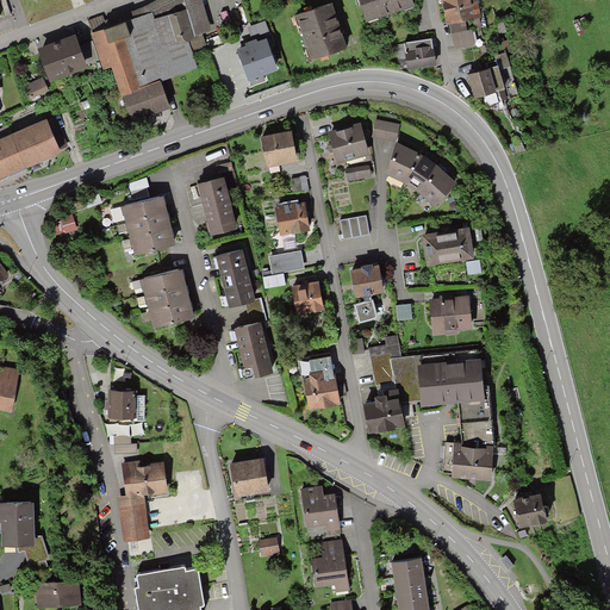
[(112,68),(122,97),(161,83),(198,69),(190,43),(198,39),(198,36),(211,32),(201,0),(160,0),(148,6),(105,22),(103,16),(87,22),(93,41),(100,60),(104,70),(112,68)]
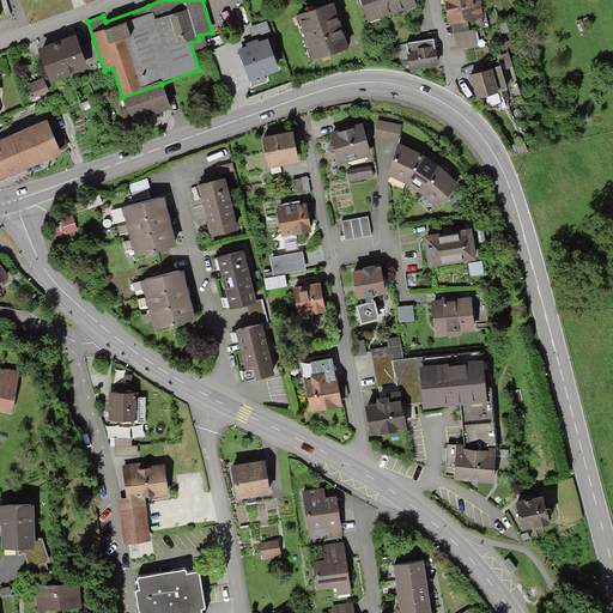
[(413,0),(360,0),(369,24),(417,8),(413,0)]
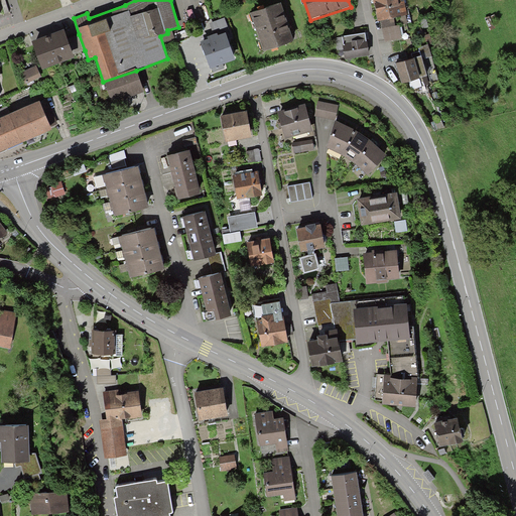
[(373,0),(378,23),(381,22),(394,19),(408,16),(404,0),(373,0)]
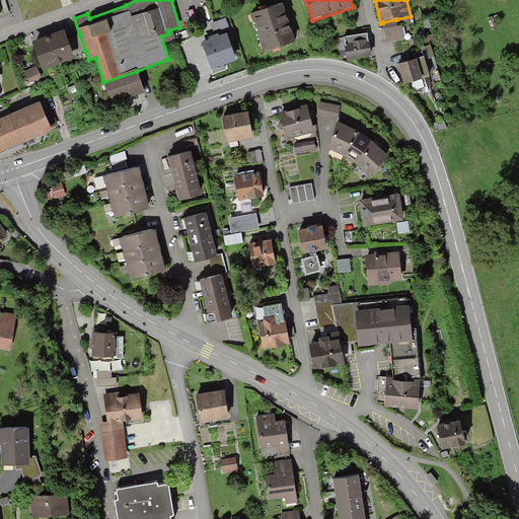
[(282,4),(252,14),(265,53),(295,43),(282,4)]
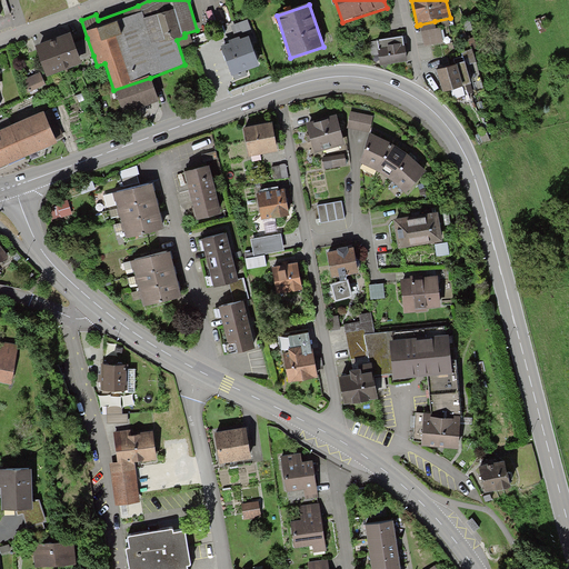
[(233,42),(221,47),(232,75),(233,75),(236,80),(251,75),(249,69),(260,65),(251,43),(257,41),(248,19),(230,26),(237,41),(233,42)]
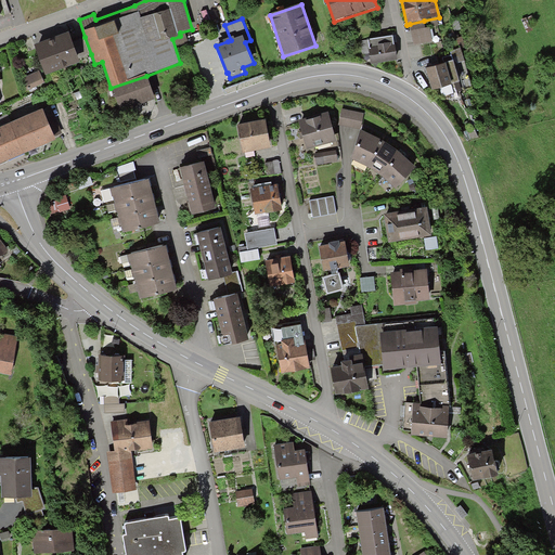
[(424,21),(410,24),(414,46),(433,42),(429,27),(425,28),(424,21)]
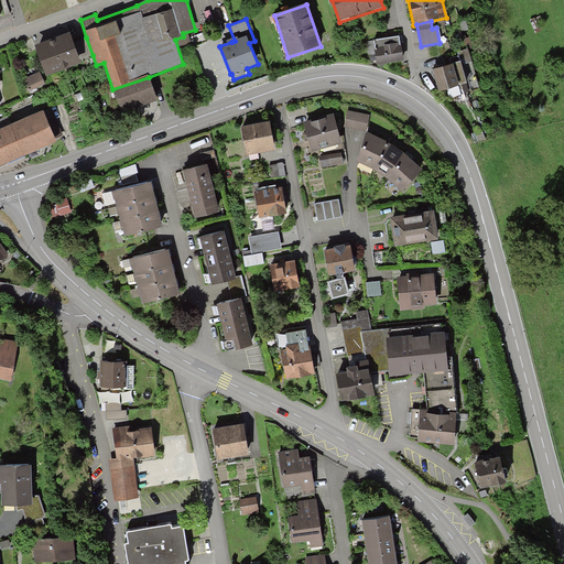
[(71,33),(35,46),(46,77),(82,64),(80,60),(93,55),(86,38),(74,42),(71,33)]
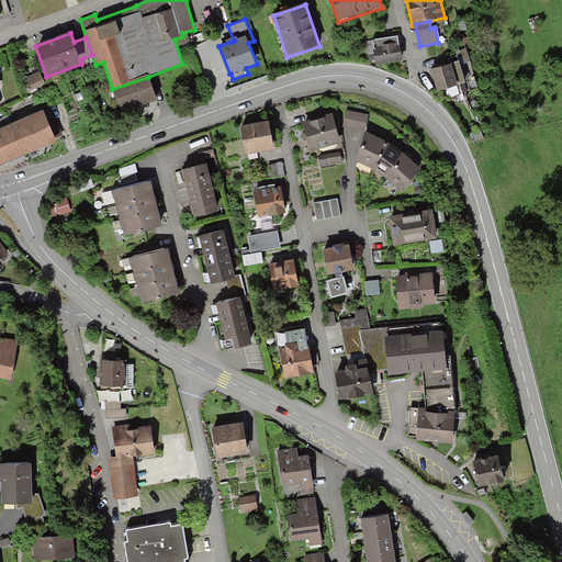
[(400,36),(366,42),(368,56),(373,55),(375,66),(403,62),(400,36)]
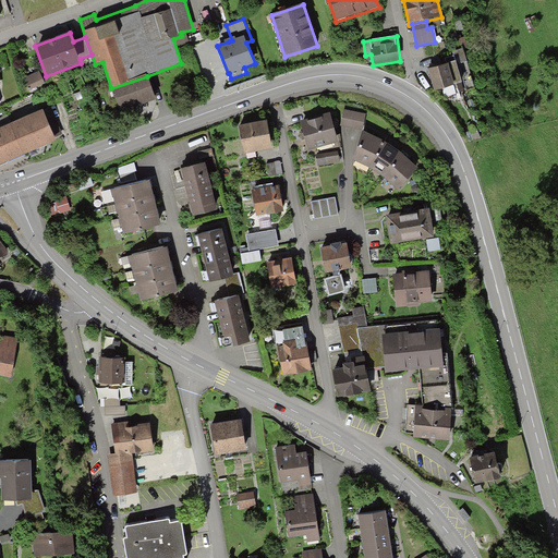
[(462,49),(452,51),(456,61),(457,64),(466,62),(462,49)]
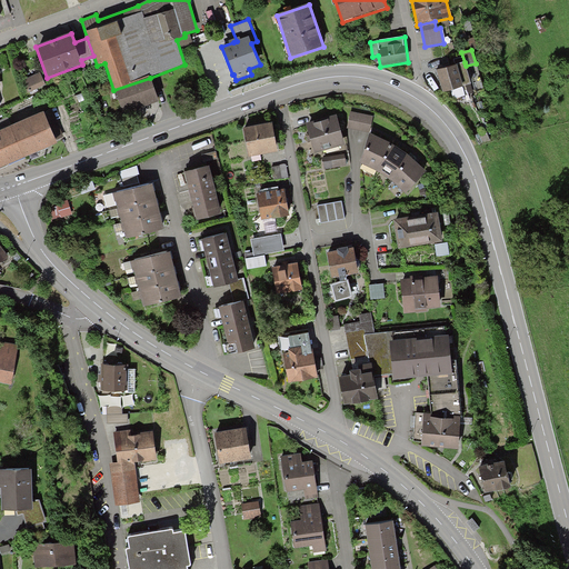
[(465,62),(436,70),(442,93),(451,90),(453,99),(473,93),(466,66),(465,62)]
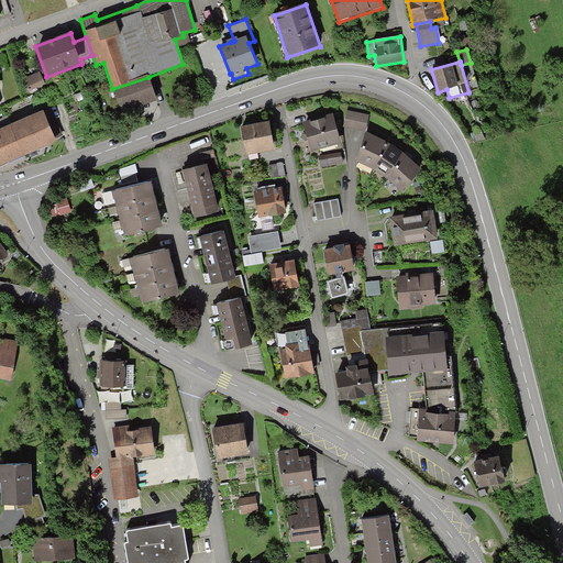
[(12,65),(7,67),(11,77),(17,75),(12,65)]
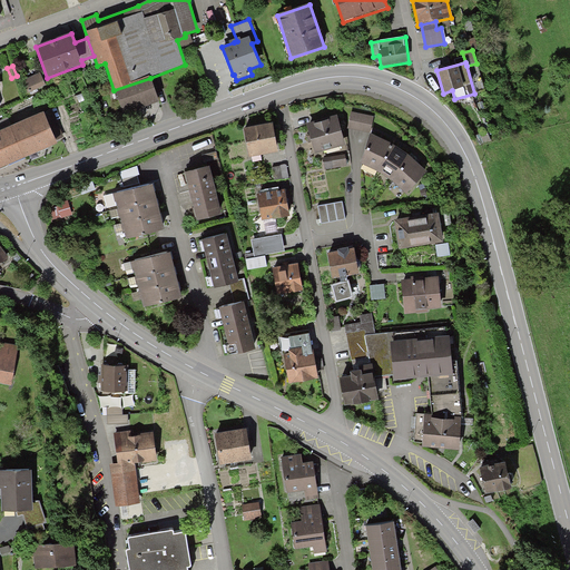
[(40,74),(22,80),(28,94),(46,86),(40,74)]
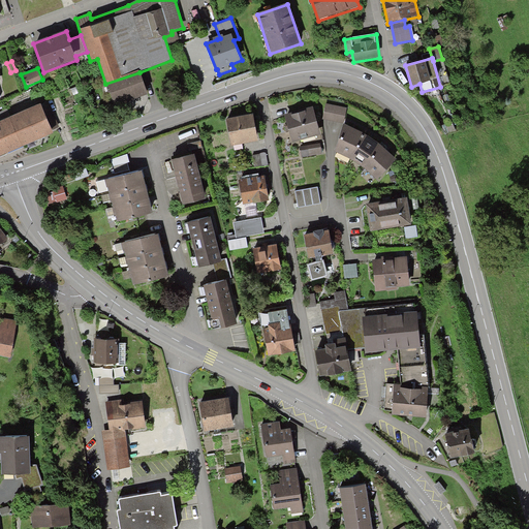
[(147,94),(139,72),(105,84),(109,93),(110,93),(115,106),(128,101),(147,94)]
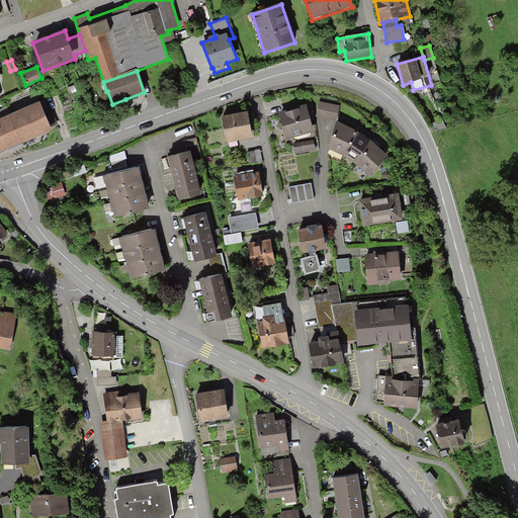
[(0,154),(53,133),(51,128),(59,125),(47,99),(0,118),(0,154)]
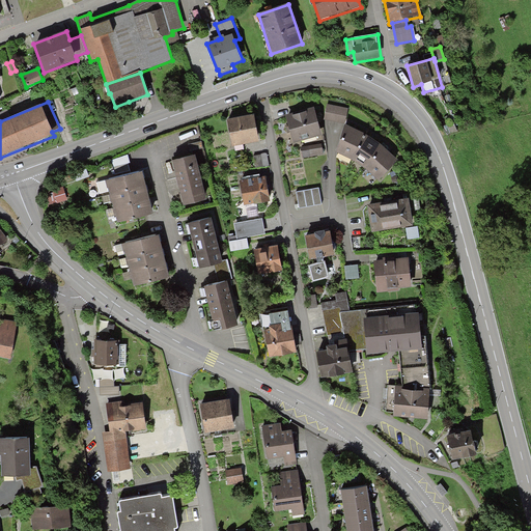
[(347,108),(328,104),(325,119),(344,123),(347,108)]
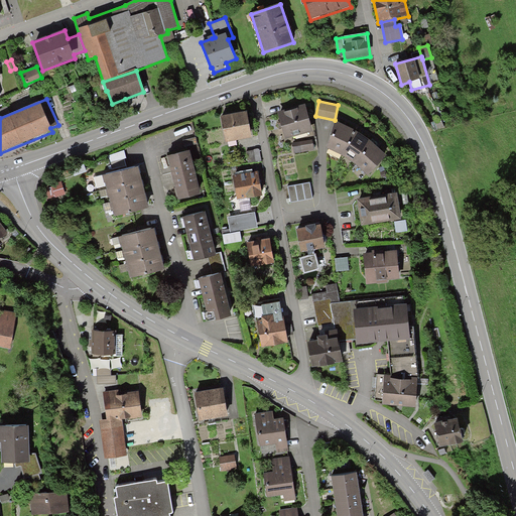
[(278,111),(285,139),(313,132),(306,104),(278,111)]
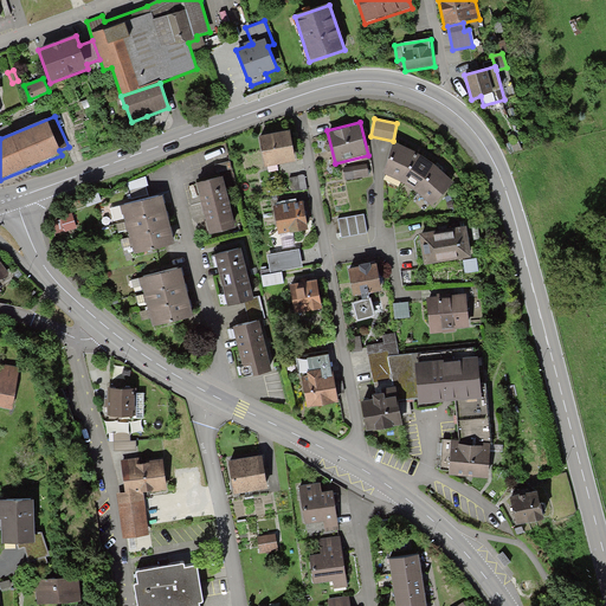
[(296,160),(290,128),(259,134),(264,165),(296,160)]
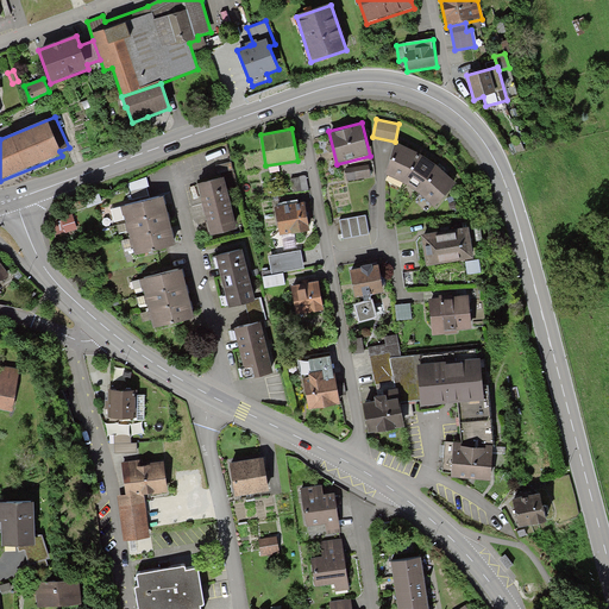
[(402,182),(421,154),(396,142),(385,174),(402,182)]
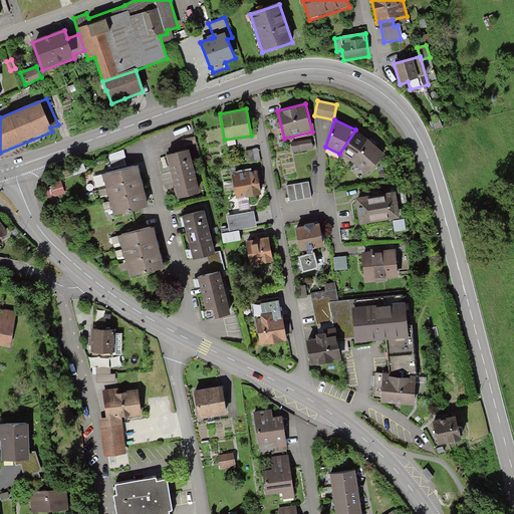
[(355,130),(339,154),(348,158),(354,163),(371,141),(364,134),(355,130)]
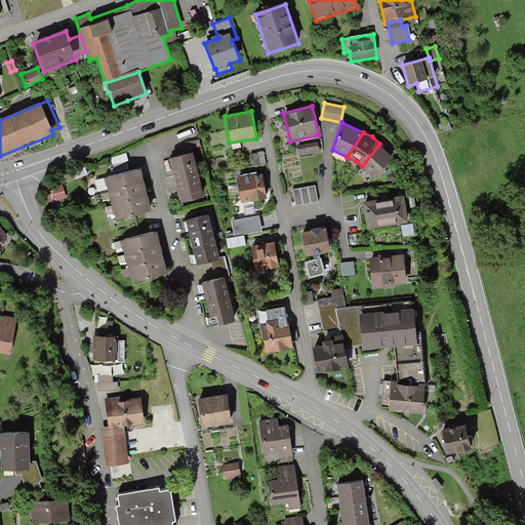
[(318,142),(297,146),(299,156),(320,152),(318,142)]
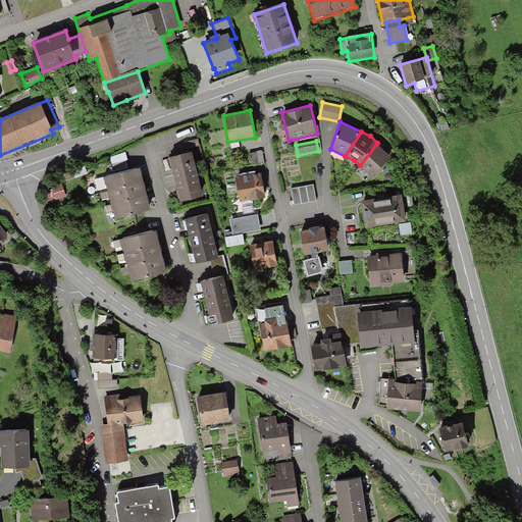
[(392,155),(377,143),(360,165),(372,175),(392,155)]
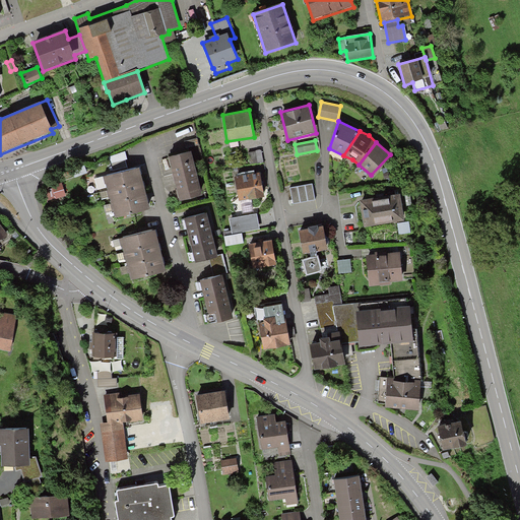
[(202,193),(193,148),(171,153),(180,198),(202,193)]
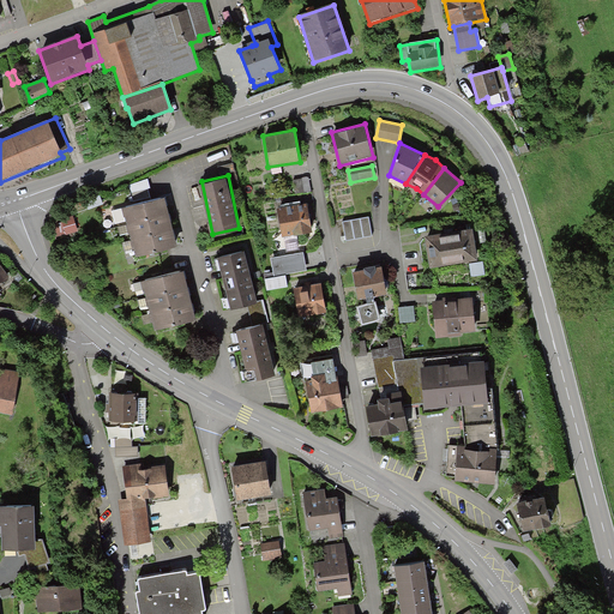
[(127,222),(169,212),(166,196),(124,206),(127,222)]
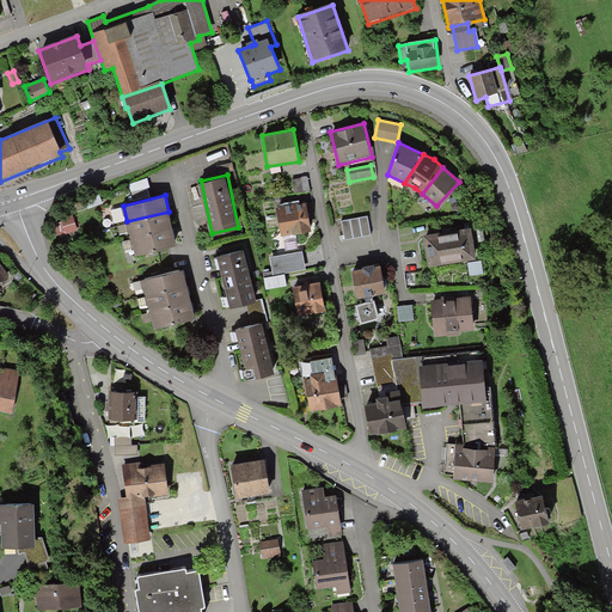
[(307,201),(276,206),(281,237),(312,232),(307,201)]
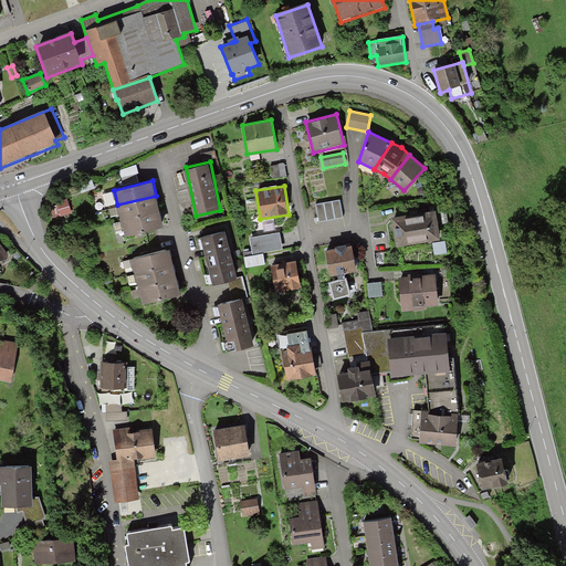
[(117,205),(121,221),(159,210),(156,196),(117,205)]
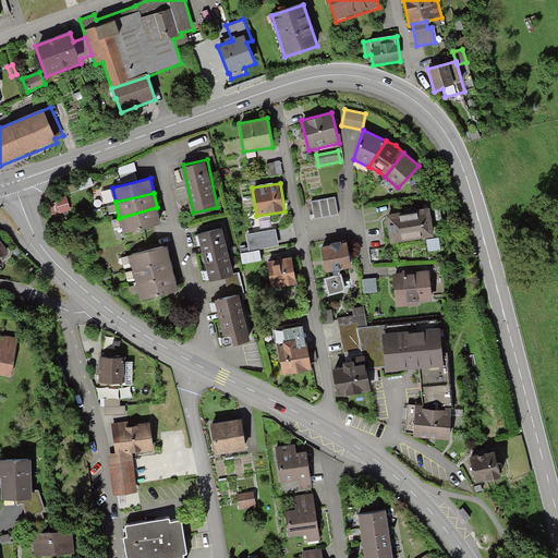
[(335,197),(312,202),(315,218),(338,214),(335,197)]
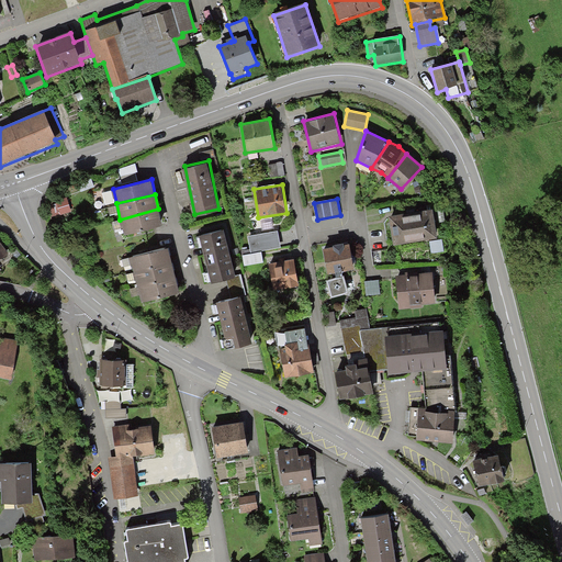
[(163,224),(158,209),(120,220),(124,233),(163,224)]
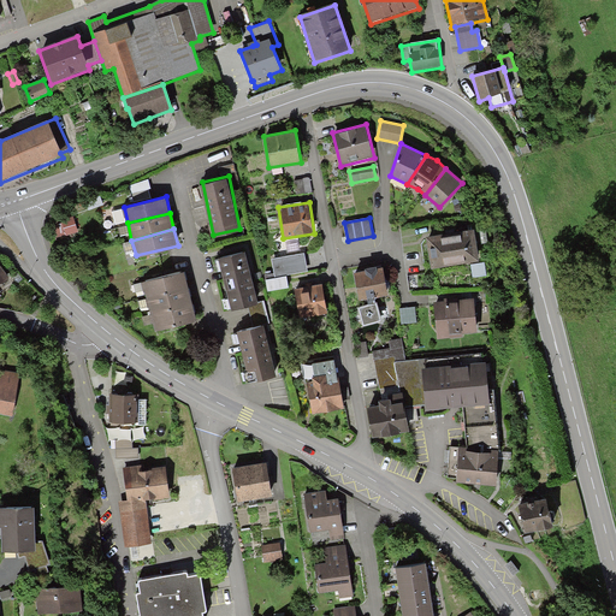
[(474,230),(426,237),(431,268),(479,261),(474,230)]
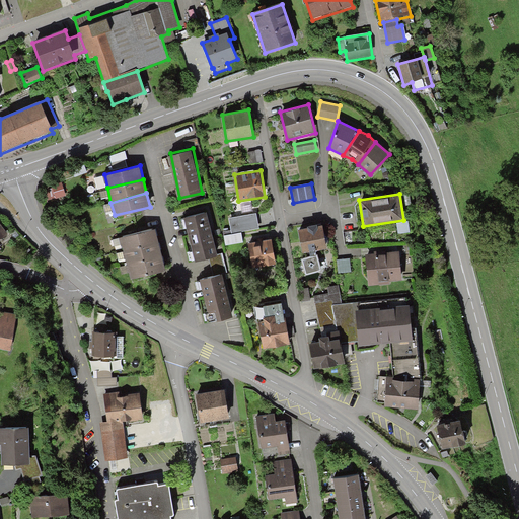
[(218,254),(207,211),(184,216),(195,262),(209,258),(218,255),(218,254)]
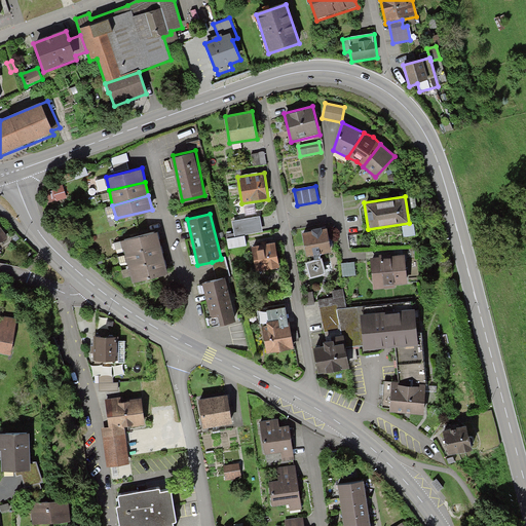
[(260,216),(232,222),(235,237),(263,232),(260,216)]
